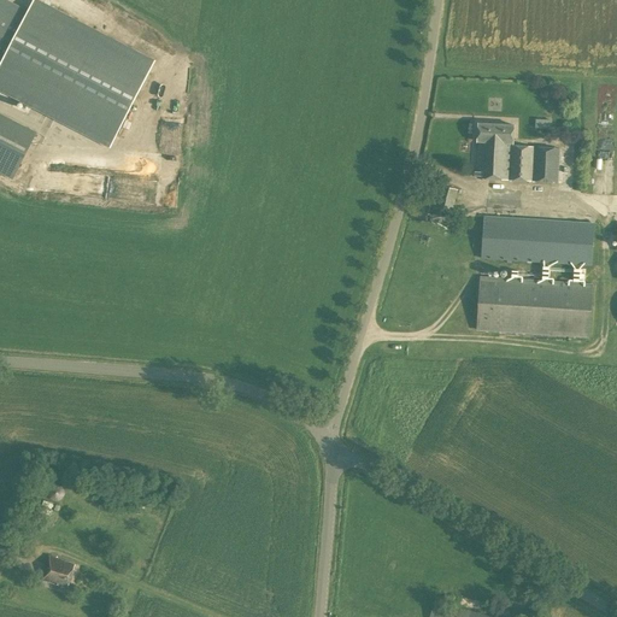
[(34,0),(29,11),(6,0),(0,0),(0,90),(110,148),(154,60),(39,0),(34,0)]
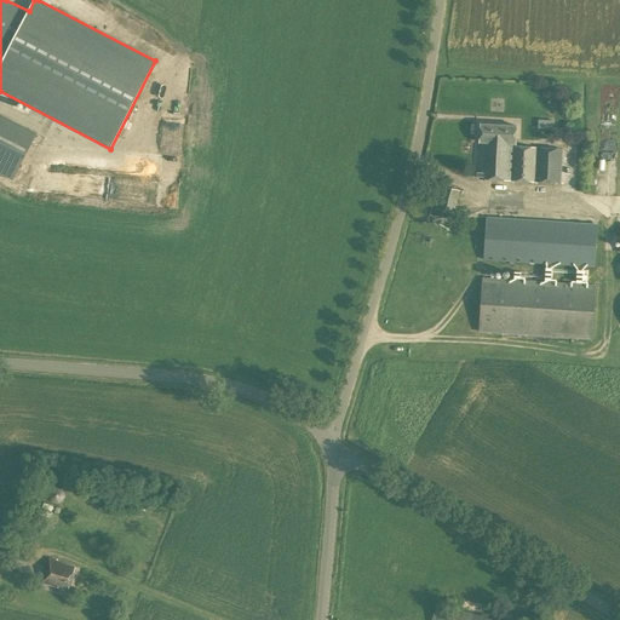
[(36,133),(0,114),(0,173),(12,181),(36,133)]
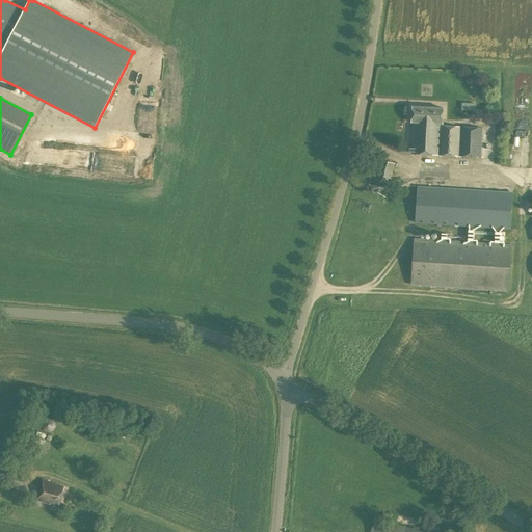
[(461,102),(461,110),(476,111),(476,103),(461,102)]
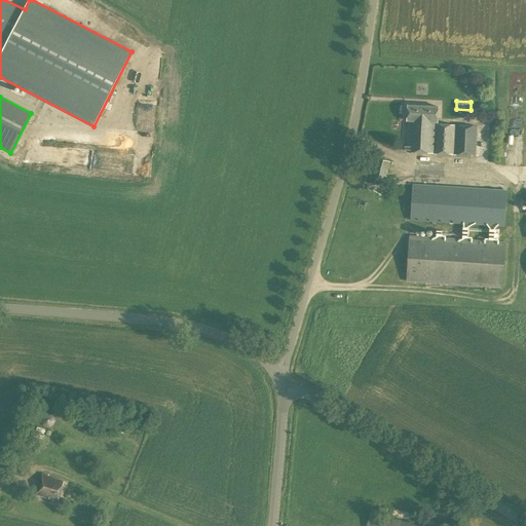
[(475,154),(477,126),(438,124),(439,107),(407,105),(406,121),(409,121),(407,150),(475,154)]
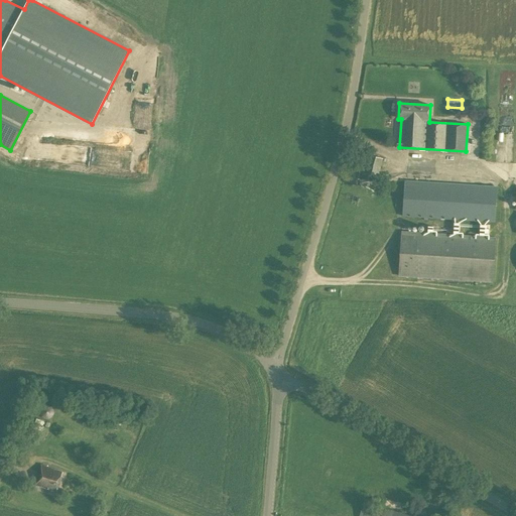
[(356,152),(348,182),(374,190),(383,159),(356,152)]
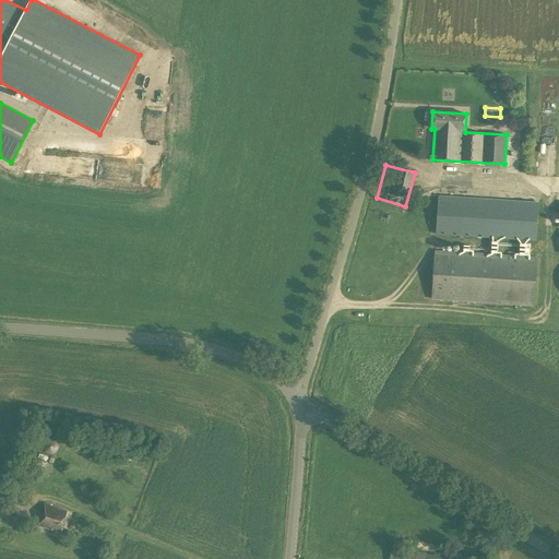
[(536,241),(538,202),(439,195),(436,234),(536,241)]
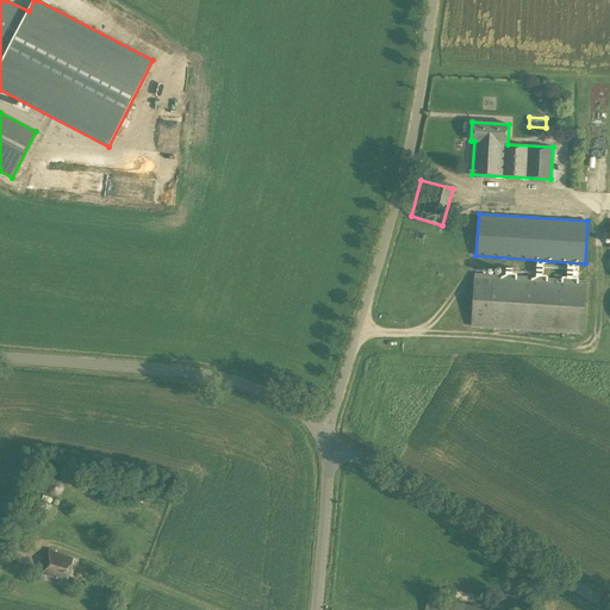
[(583,334),(586,281),(475,274),(472,325),(583,334)]
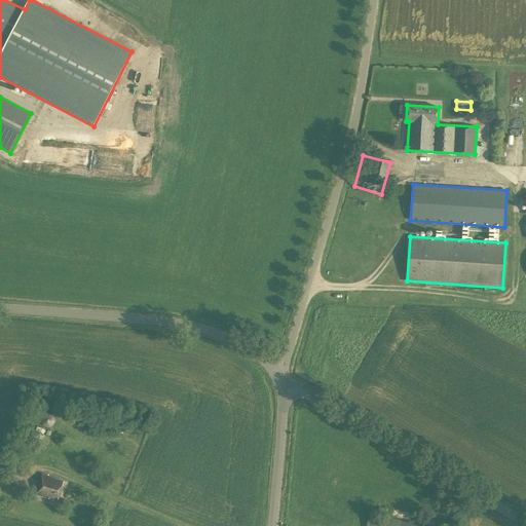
[(58,500),(64,481),(42,474),(37,493),(58,500)]
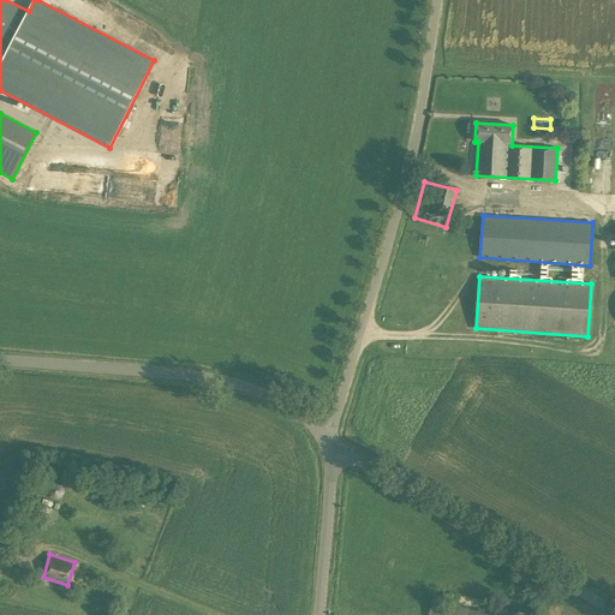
[(490,614),(469,608),(434,597),(428,614),(490,614)]
